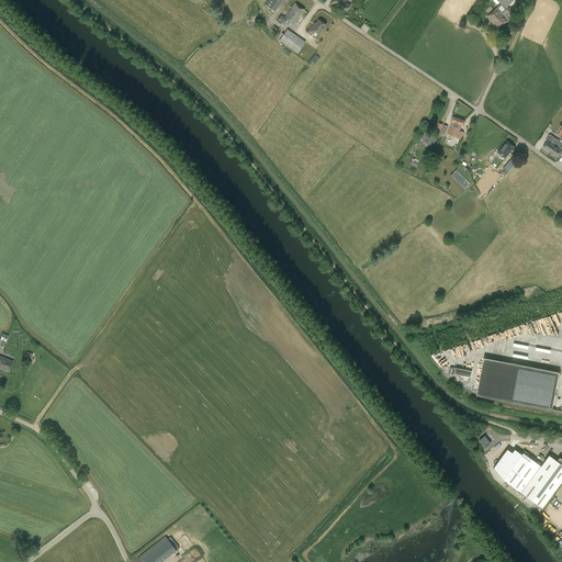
[(268,0),(266,6),(274,12),(283,0),(268,0)]
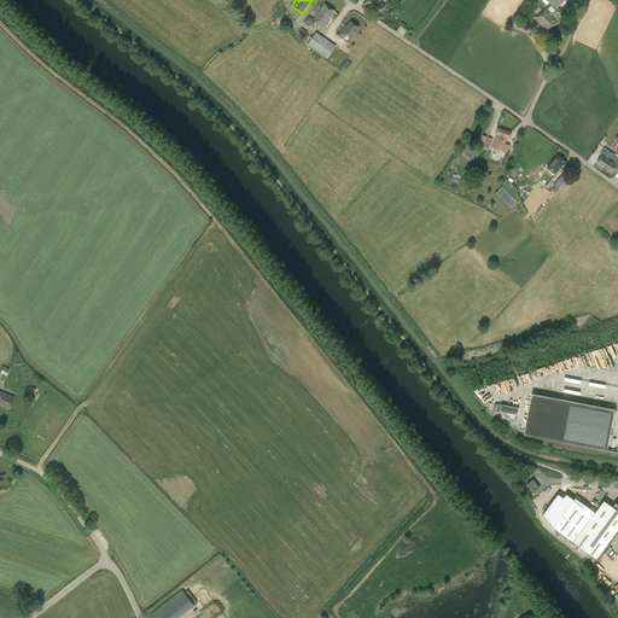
[(367,0),(362,9),(368,12),(371,9),(379,15),(385,6),(375,0),(367,0)]
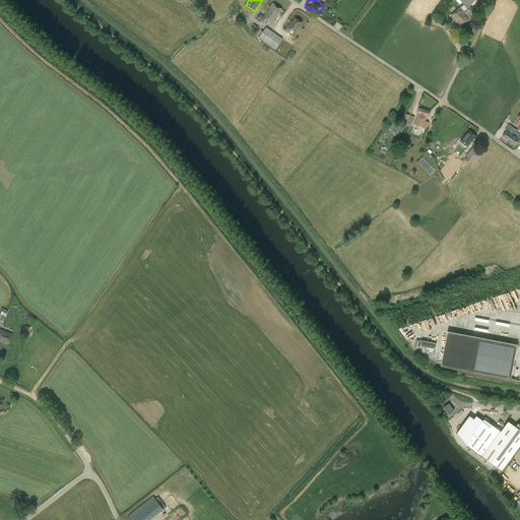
[(281,9),(273,3),(264,16),(260,13),(256,20),(262,24),(265,19),(272,23),(281,9)]
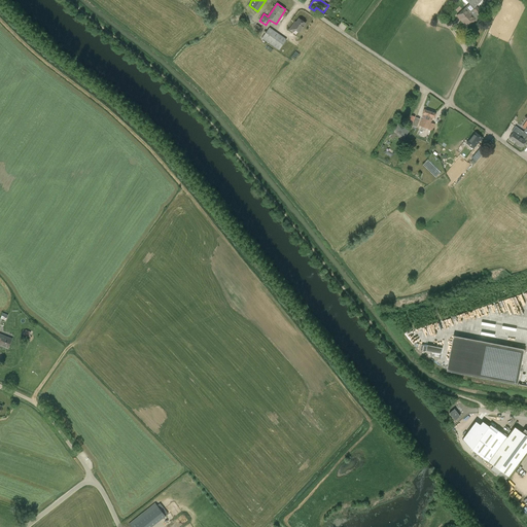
[(457,15),(461,21),(466,27),(477,16),(478,15),(481,12),(477,7),(476,8),(471,10),(467,6),(457,15)]
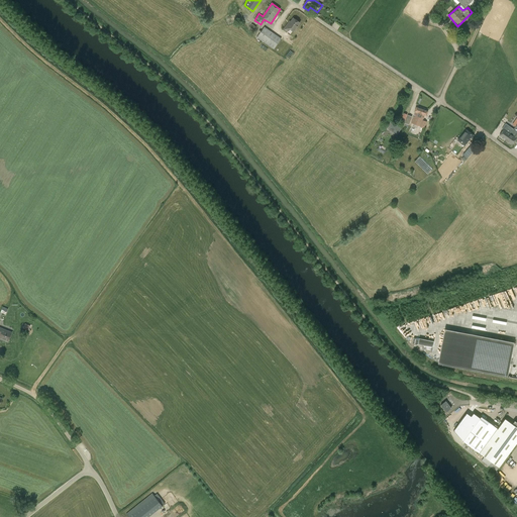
[(288,23),(284,29),(288,31),(289,29),(290,30),(294,32),(300,23),(297,21),(293,18),(289,24),(288,23)]
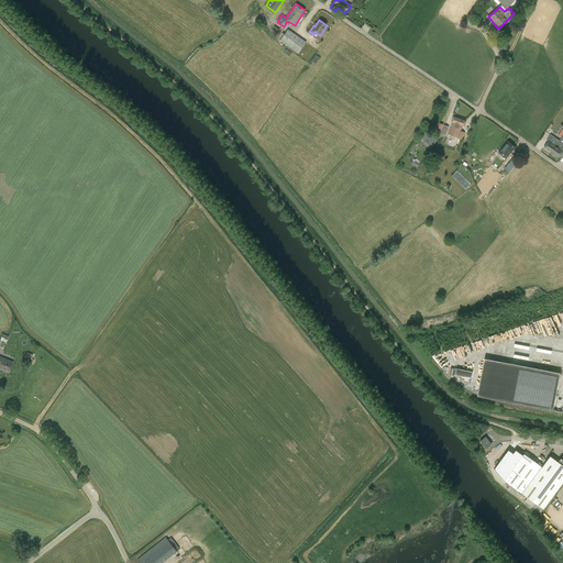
[(298,54),(307,43),(288,30),(279,42),(298,54)]
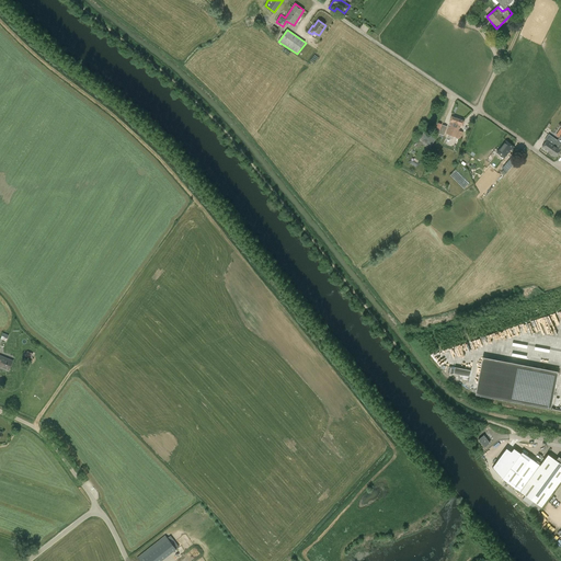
[(462,126),(465,121),(451,116),(449,122),(450,122),(446,134),(460,139),(464,133),(458,130),(460,125),(462,126)]
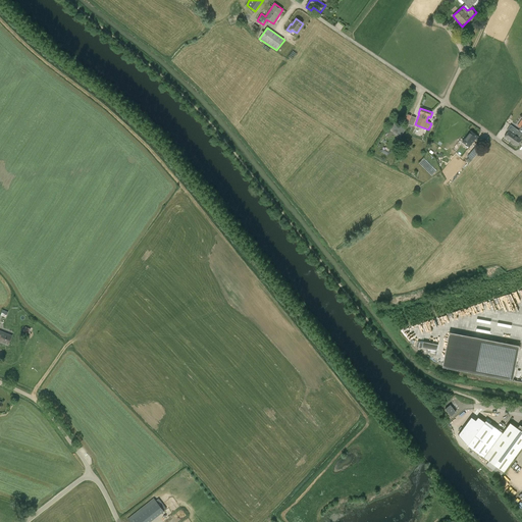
[(405,129),(395,122),(389,129),(398,135),(402,131),(403,132),(405,129)]
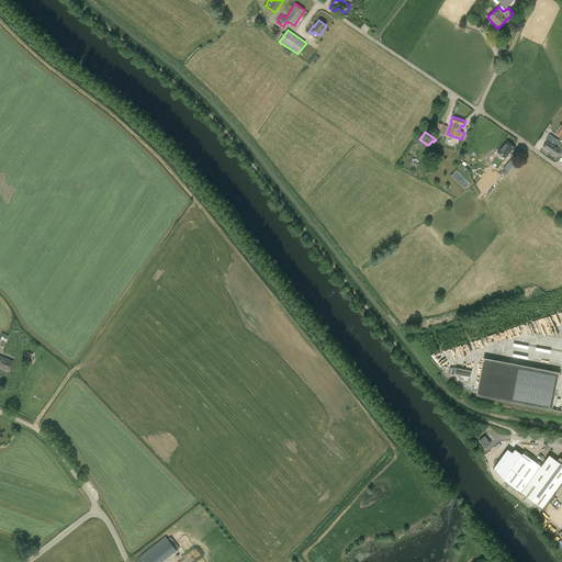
[(558,141),(549,134),(546,141),(547,142),(542,148),(550,153),(554,146),(558,141)]
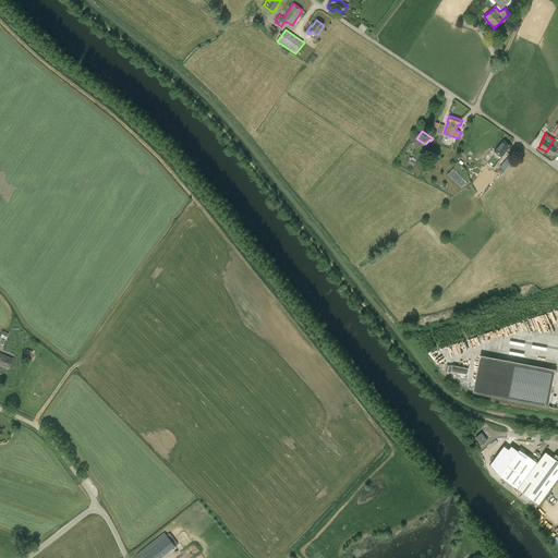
[(497,148),(495,150),(495,152),(498,154),(501,157),(504,154),(510,145),(504,140),(497,148)]
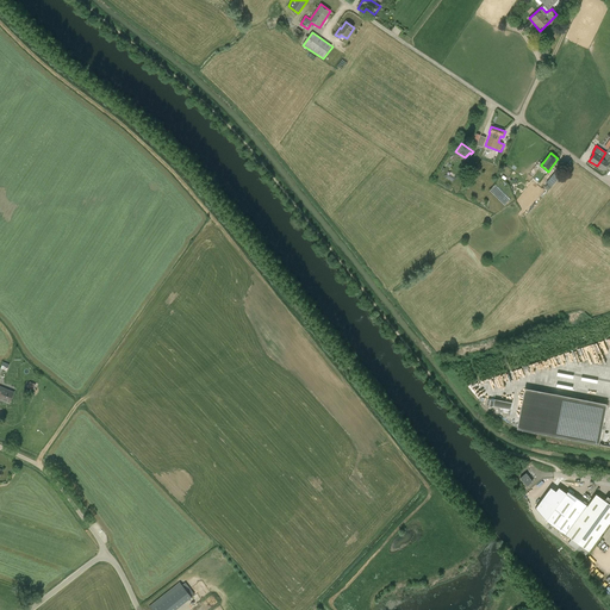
[(602,159),(597,166),(604,170),(609,163),(609,161),(609,155),(608,154),(605,156),(605,159),(604,160),(602,159)]
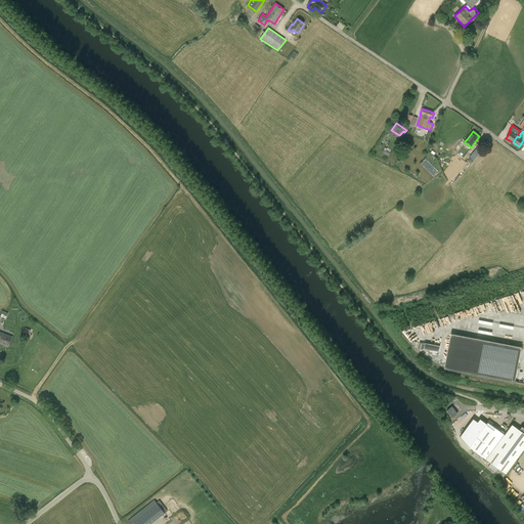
[(474,151),(469,158),(473,161),(478,156),(474,151)]
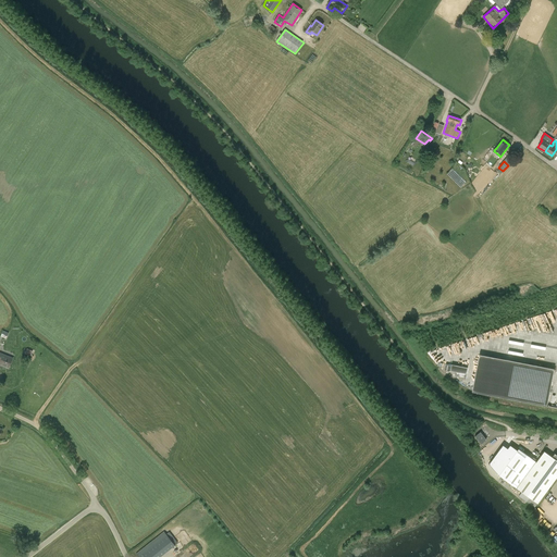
[(13,358),(3,355),(3,354),(0,351),(0,360),(1,361),(0,362),(0,364),(9,369),(13,358)]
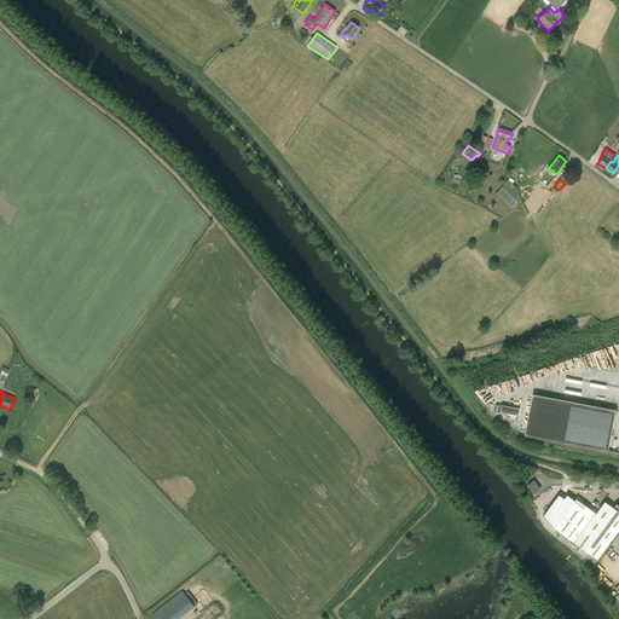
[(607,452),(615,410),(532,394),(524,435),(607,452)]
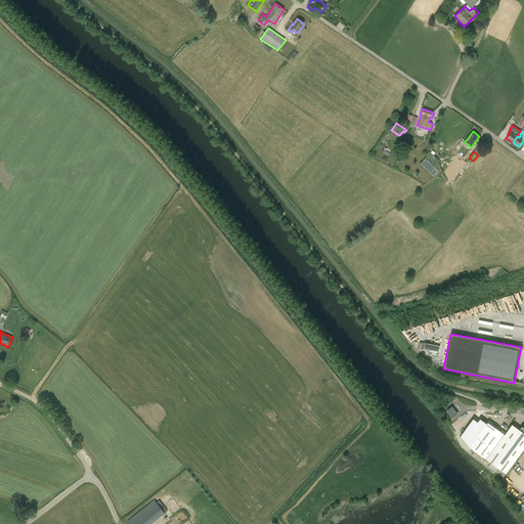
[(439,346),(425,344),(424,349),(438,352),(439,346)]
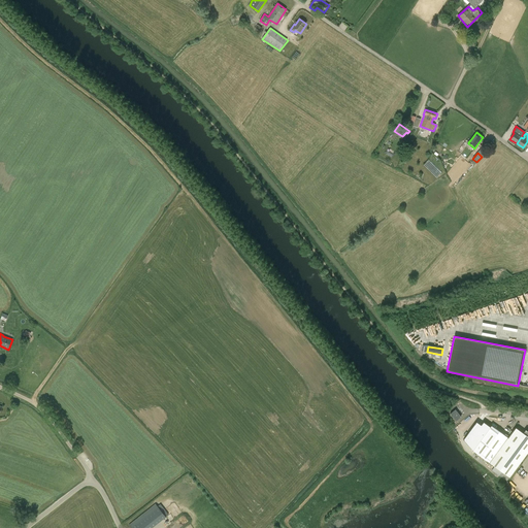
[(461,417),(455,409),(450,414),(456,422),(461,417)]
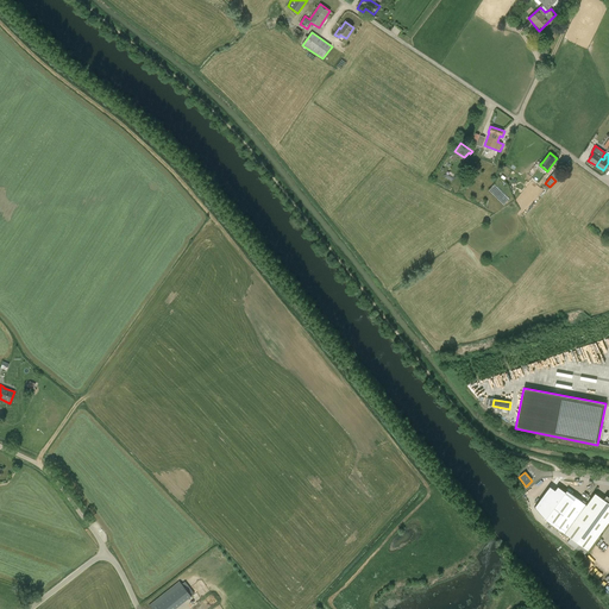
[(566,490),(563,496),(545,520),(567,535),(565,539),(569,541),(571,539),(579,545),(576,548),(584,556),(608,521),(608,497),(606,496),(603,500),(595,494),(586,504),(566,490)]
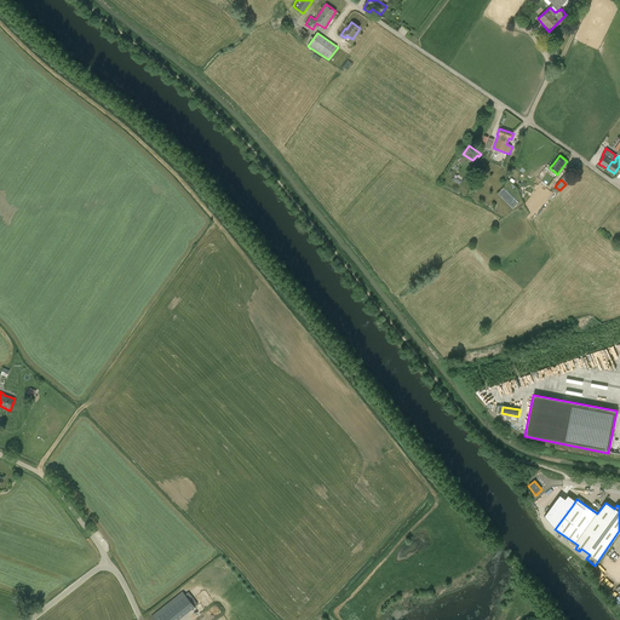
[(183,592),(151,616),(154,619),(178,619),(195,608),(183,592)]
